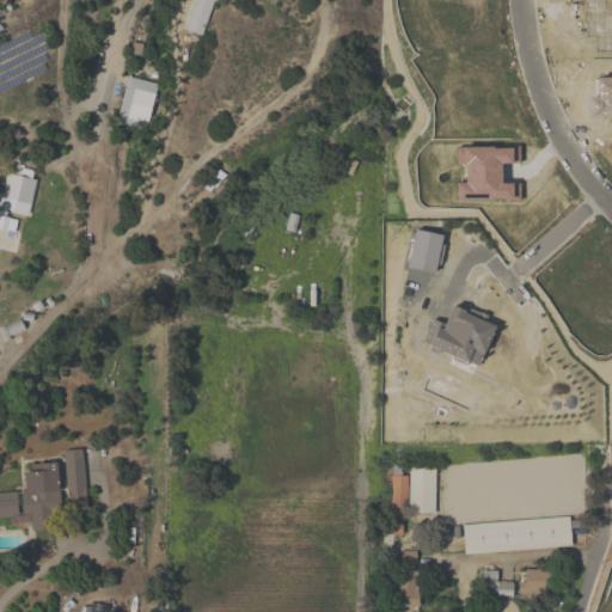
[(194,0),(183,32),(201,38),(214,0),(213,0),(194,0)]
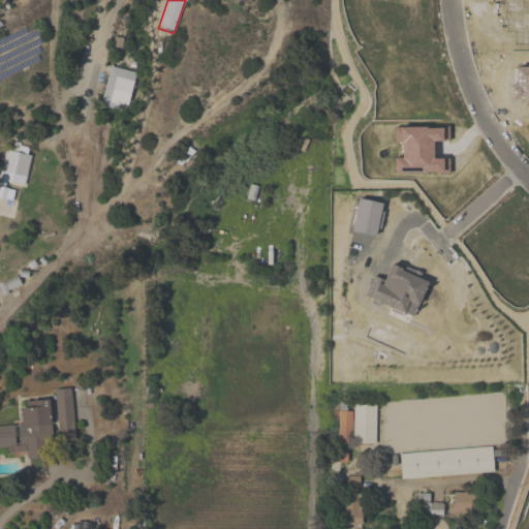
[(128,113),(135,73),(109,68),(101,109),(128,113)]
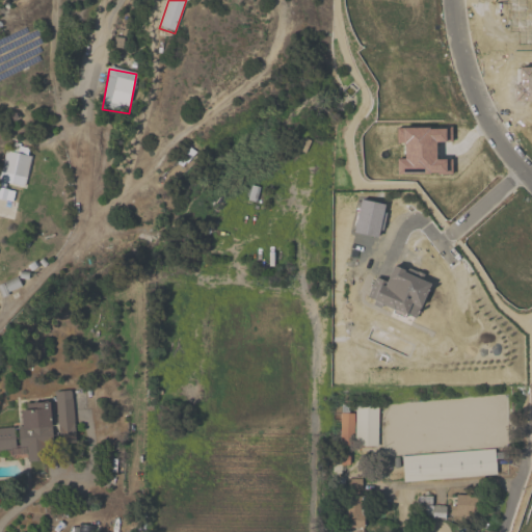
[(24,190),(33,150),(15,145),(14,153),(5,151),(0,174),(0,198),(6,201),(9,187),(24,190)]
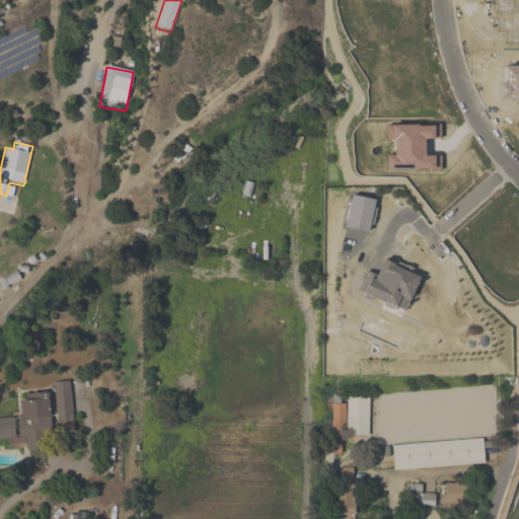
[(356,299),(406,317),(421,275),(382,261),(376,278),(365,274),(356,299)]
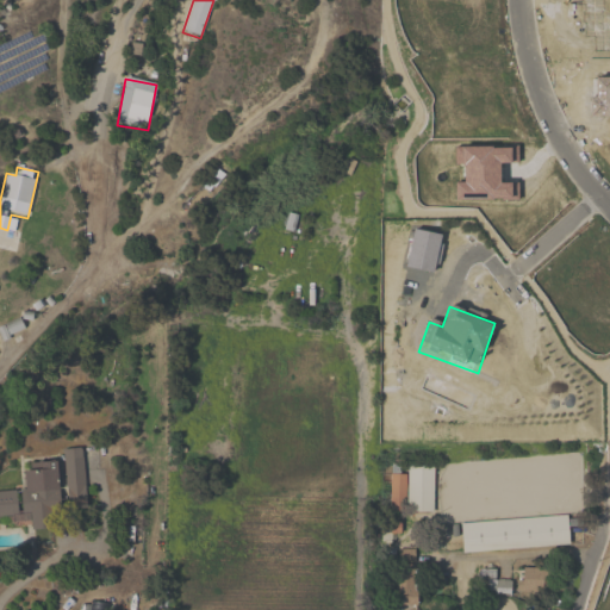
[(98,467),(110,468),(111,448),(99,447),(98,467)]
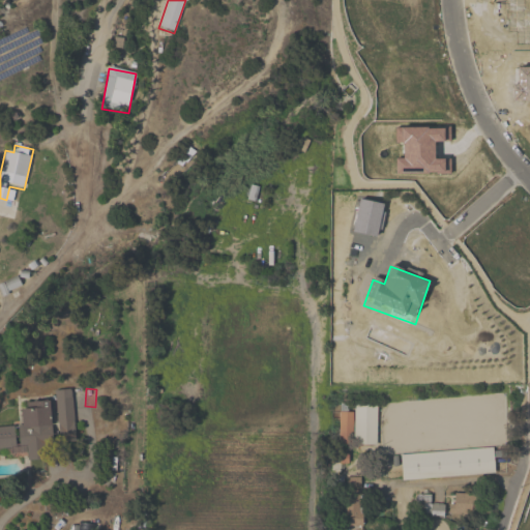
[(0,451),(27,450),(27,463),(52,461),(51,441),(75,440),(71,391),(53,392),(53,404),(21,406),(22,427),(0,427),(0,451)]
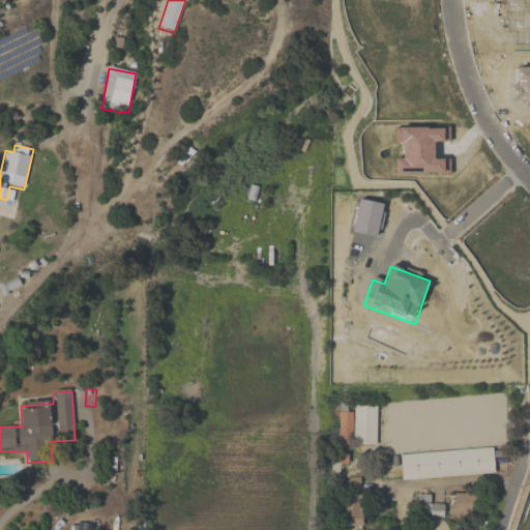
[(377,405),(332,405),(332,445),(377,445),(377,405)]
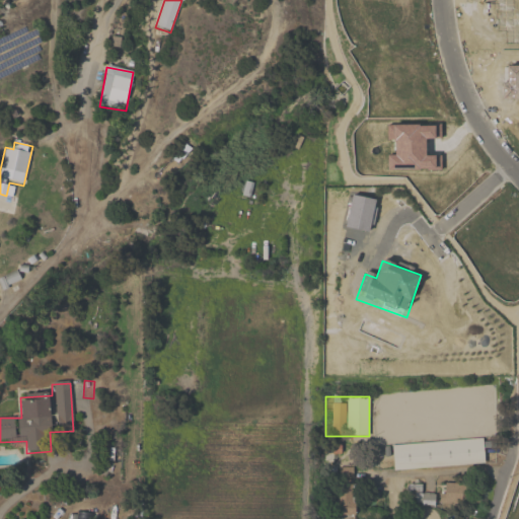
[(483,439),(392,445),(393,470),(485,464),(483,439)]
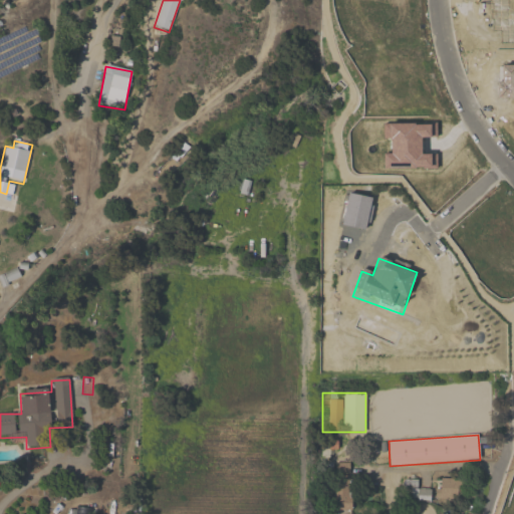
[(351,513),(351,476),(331,476),(330,513),(351,513)]
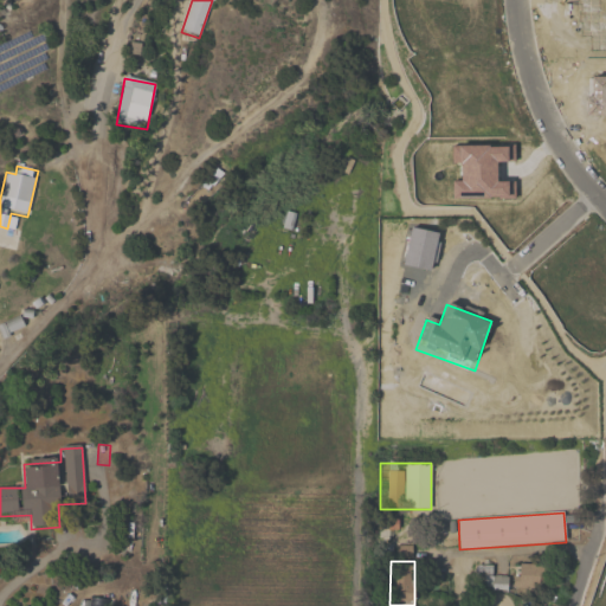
[(491,577),(492,566),(479,566),(478,592),(543,594),(545,566),(520,566),(520,577),(491,577)]
